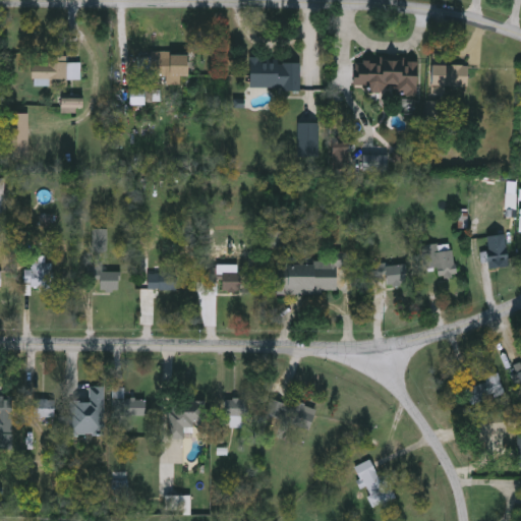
[(152,75),(152,53),(187,53),(187,75),(152,75)]
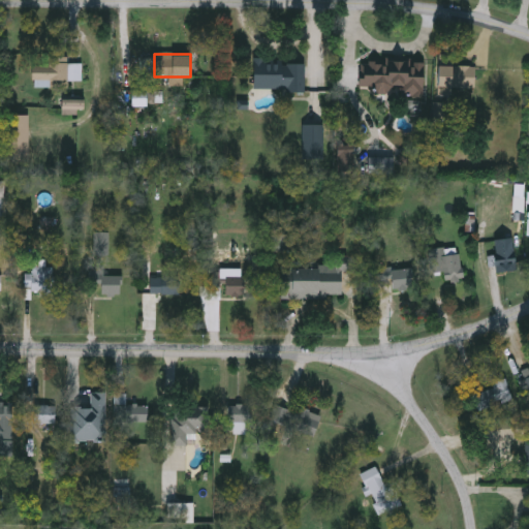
[(67,56),(67,64),(81,64),(81,80),(50,80),(50,86),(37,86),(37,79),(32,79),(32,64),(48,64),(48,56),(67,56)]
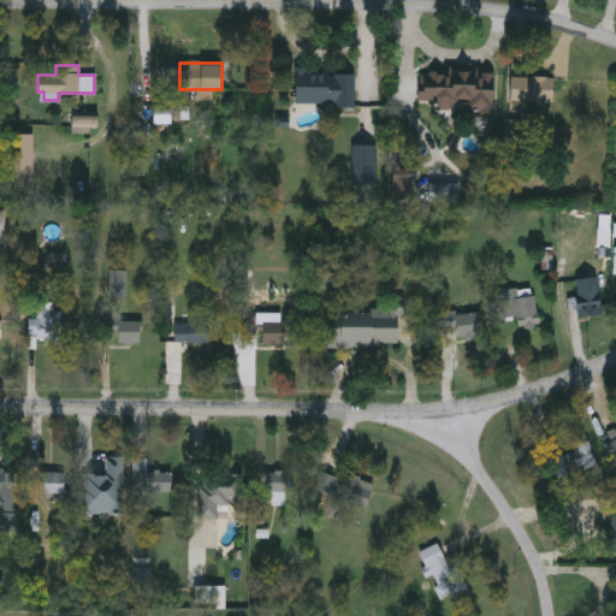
[(355,105),(294,106),(292,71),(354,70),(355,105)]
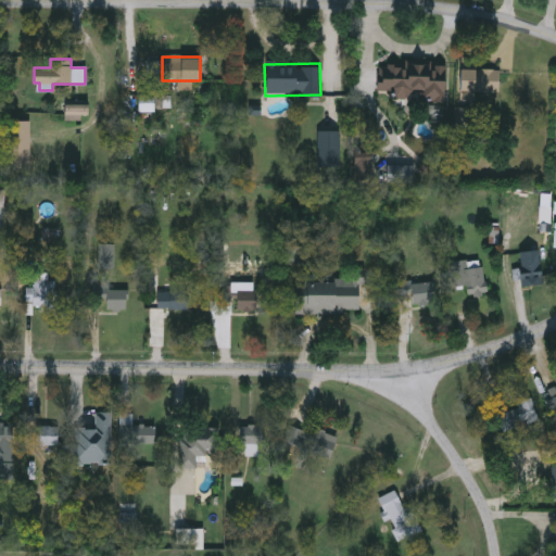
[(445,64),(444,100),(394,99),(395,91),(378,90),(379,63),(445,64)]
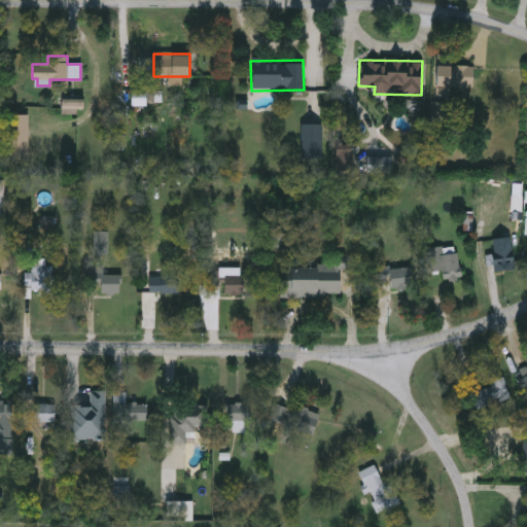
[(451,88),(451,95),(435,95),(435,66),(473,66),(473,88),(451,88)]
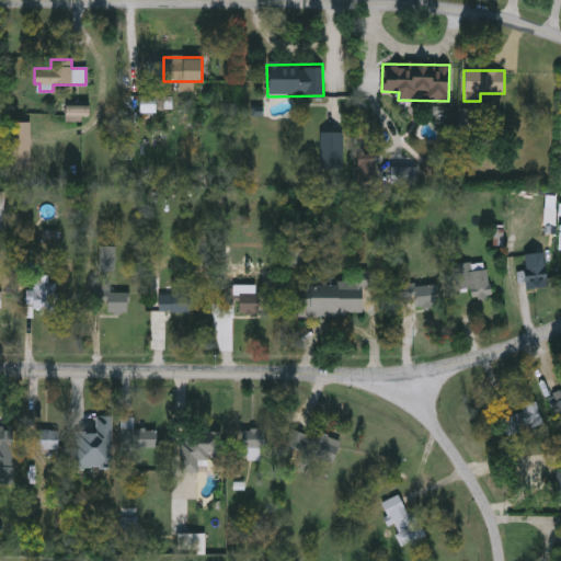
[(64,106),(83,105),(84,114),(64,115),(64,106)]
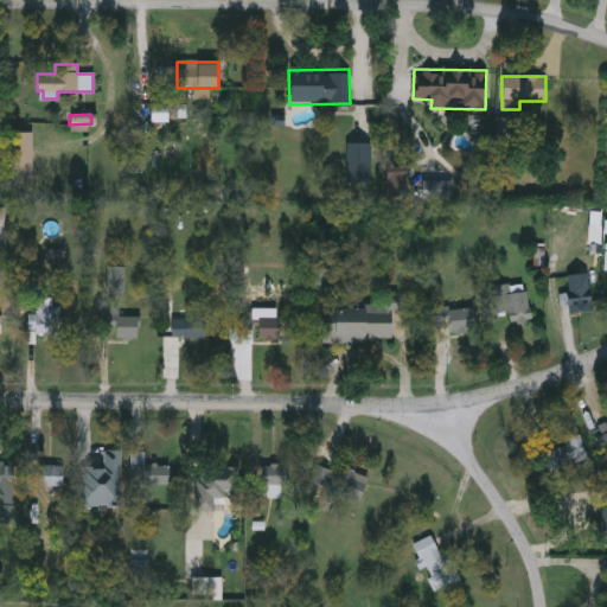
[(33,185),(5,185),(5,132),(33,132),(33,185)]
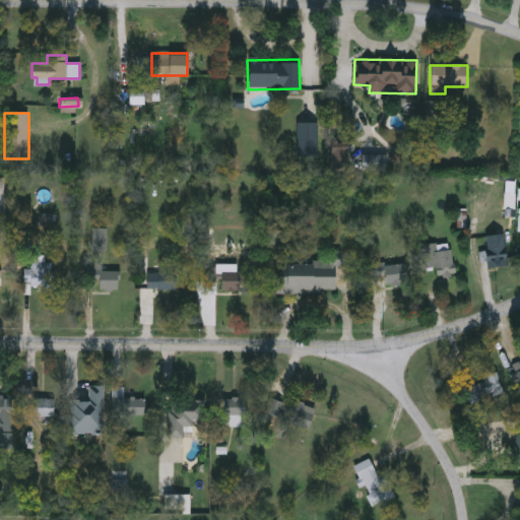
[(316,124),(316,155),(298,155),(298,124),(316,124)]
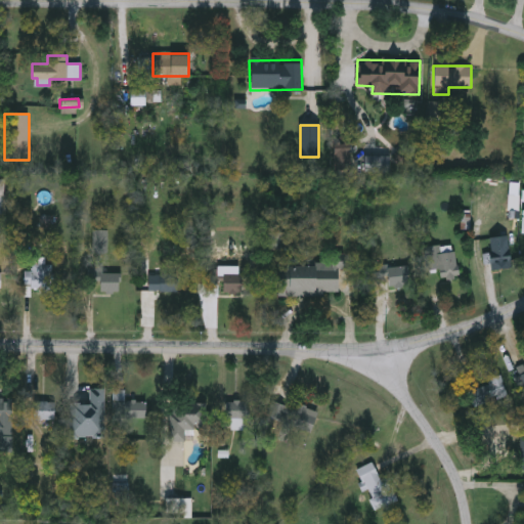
[(333,166),(338,156),(347,159),(342,170),(333,166)]
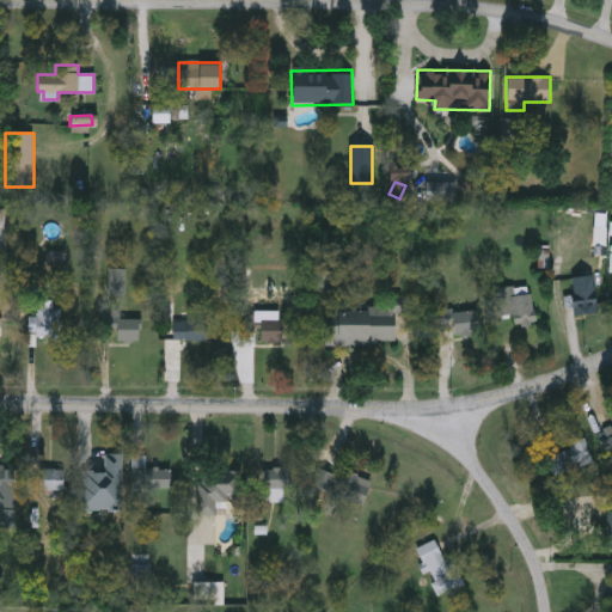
[(565,307),(565,297),(573,297),(573,277),(594,276),(594,307),(565,307)]
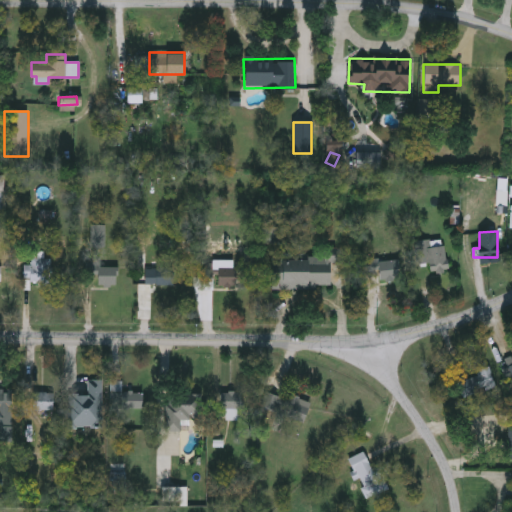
[(416,241),(446,241),(446,272),(429,272),(429,264),(416,264),(416,241)]
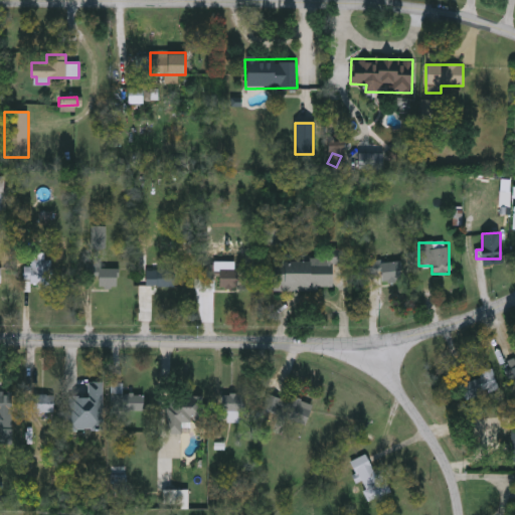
[(272,255),(332,255),(332,290),(272,290),(272,255)]
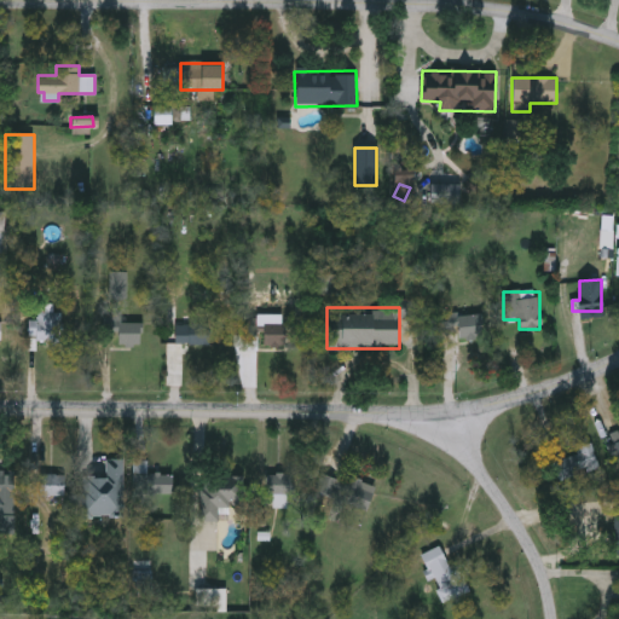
[(62,313),(62,342),(32,342),(32,313),(62,313)]
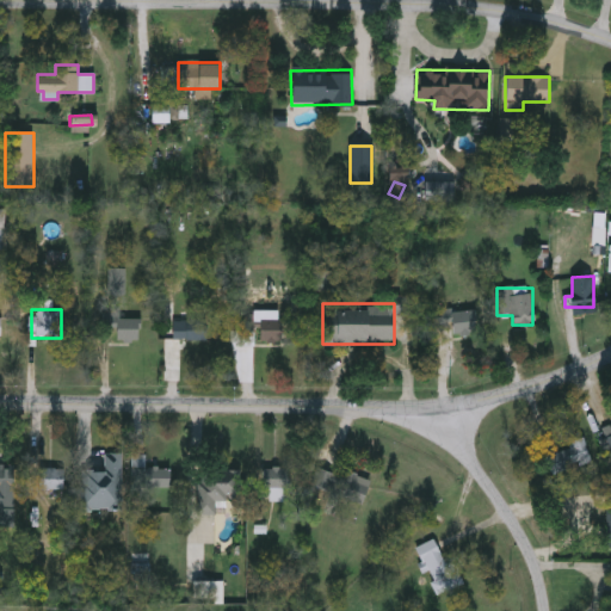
[(454,310),(477,310),(477,334),(454,334),(454,310)]
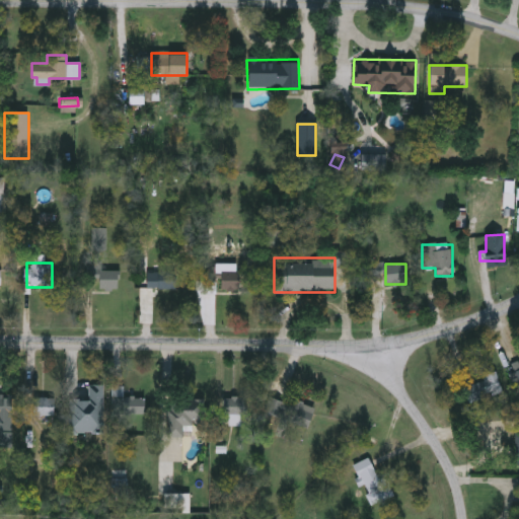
[(240,270),(240,290),(221,290),(221,279),(210,279),(210,270),(240,270)]
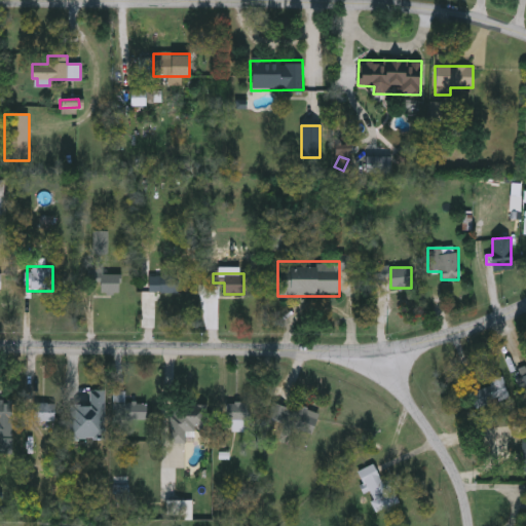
[(121,294),(96,294),(96,274),(121,274),(121,294)]
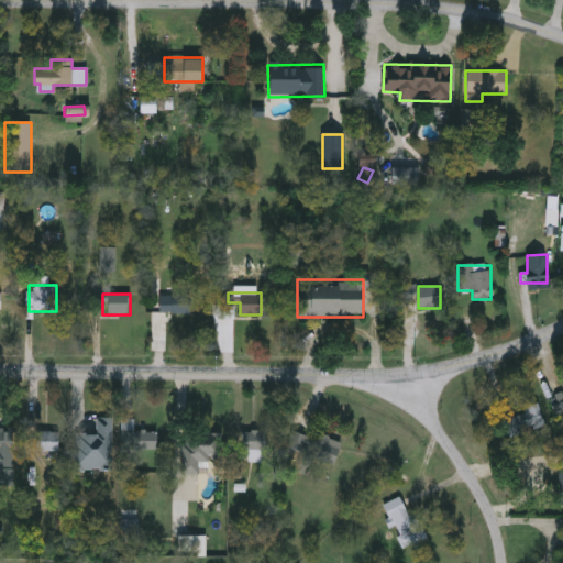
[(190,312),(158,312),(158,295),(190,295),(190,312)]
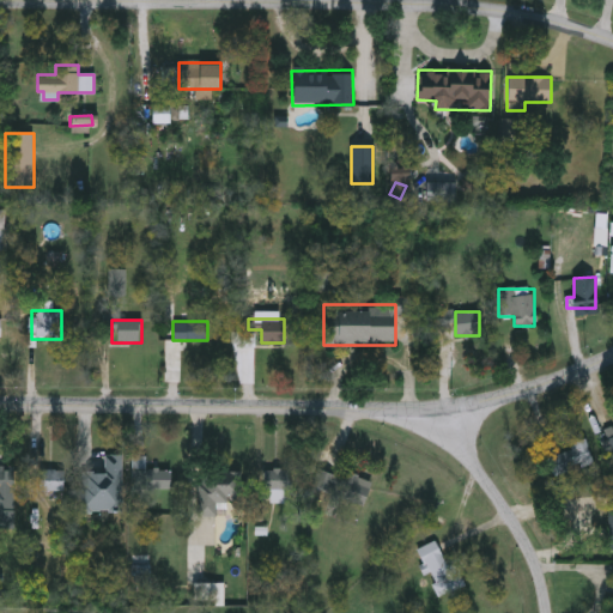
[(598,434),(612,426),(612,429),(612,456),(611,457),(598,434)]
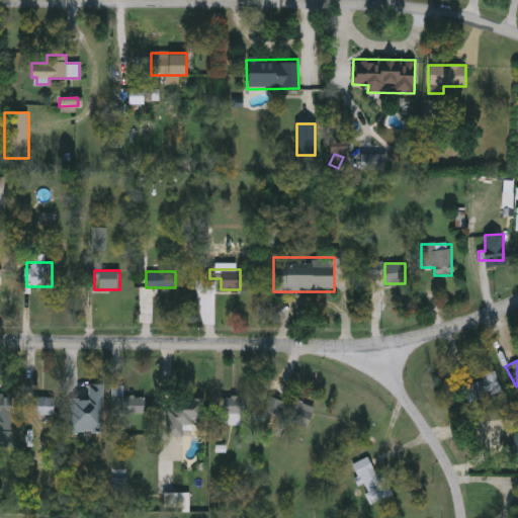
[(463,384),(484,379),(483,373),(496,370),(501,395),(467,402),(463,384)]
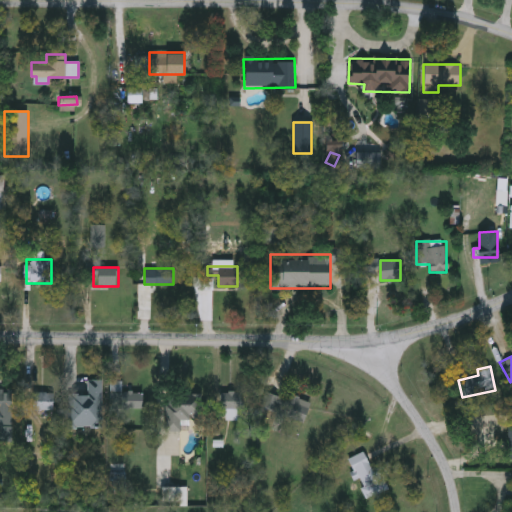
[(102,380),(102,427),(68,428),(68,394),(87,394),(87,380),(102,380)]
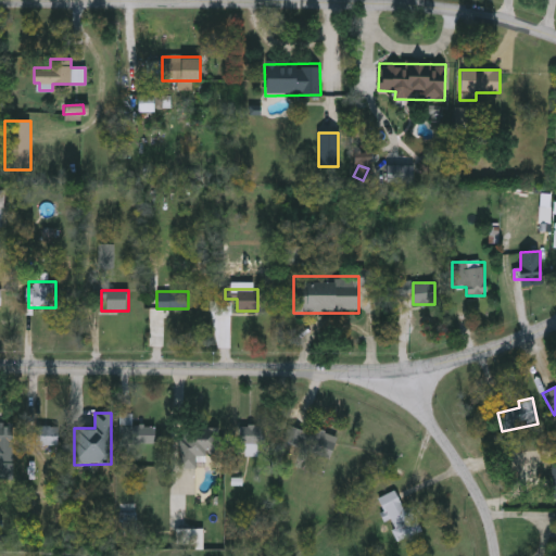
[(133,415),(133,426),(155,426),(154,444),(119,444),(119,414),(133,415)]
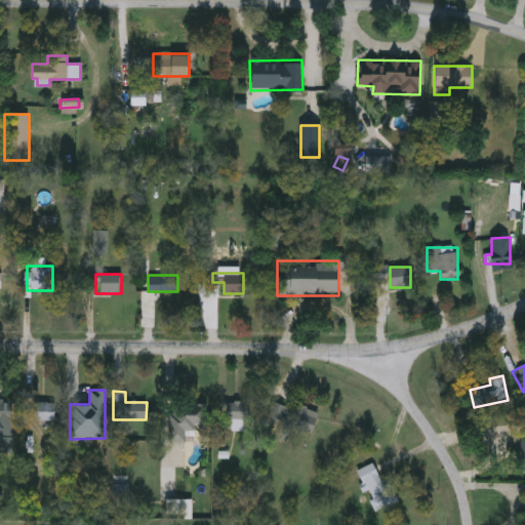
[(0,400),(12,400),(12,452),(0,452),(0,400)]
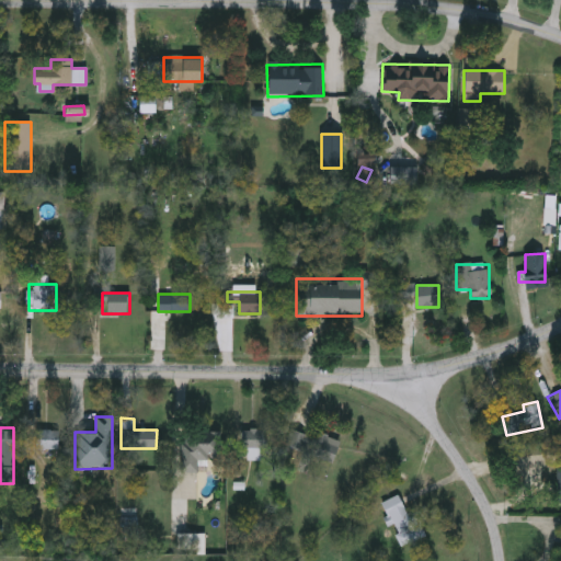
[(58,430),(58,449),(27,449),(27,430),(58,430)]
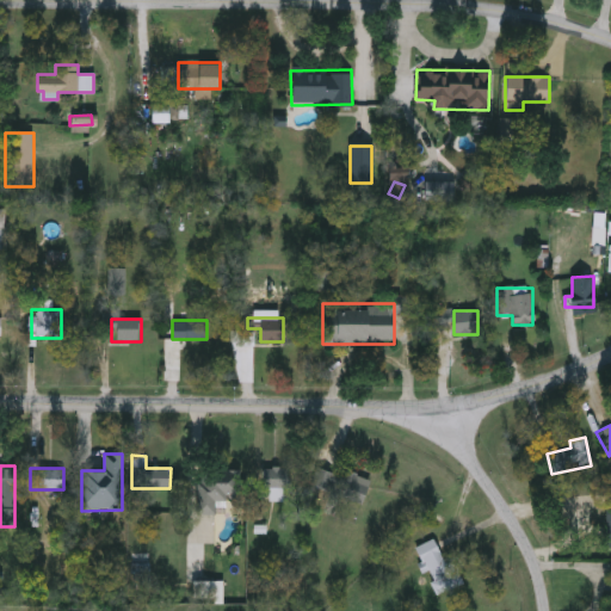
[(270,489),(264,489),(264,468),(292,468),(292,489),(283,489),(283,499),(270,499),(270,489)]
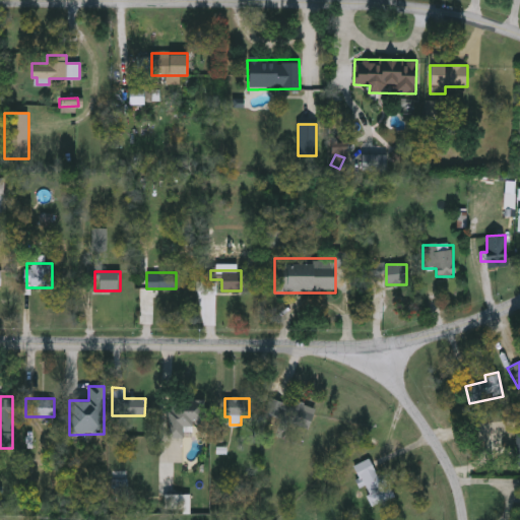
[(316,407),(309,429),(264,413),(269,398),(294,405),(295,401),(316,407)]
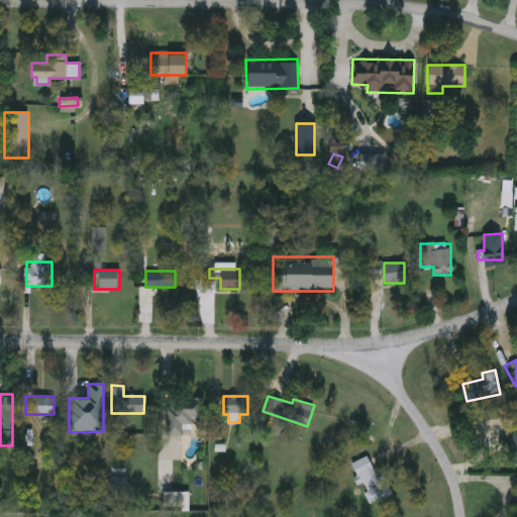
[(206,398),(206,422),(183,422),(183,434),(168,434),(168,398),(206,398)]
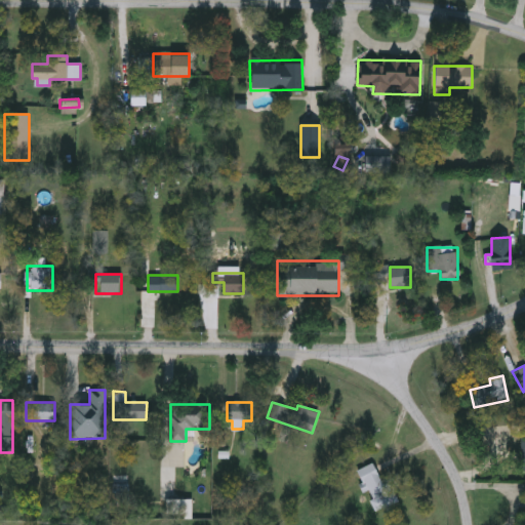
[(358,470),(373,462),(380,478),(387,475),(398,500),(376,511),(358,470)]
